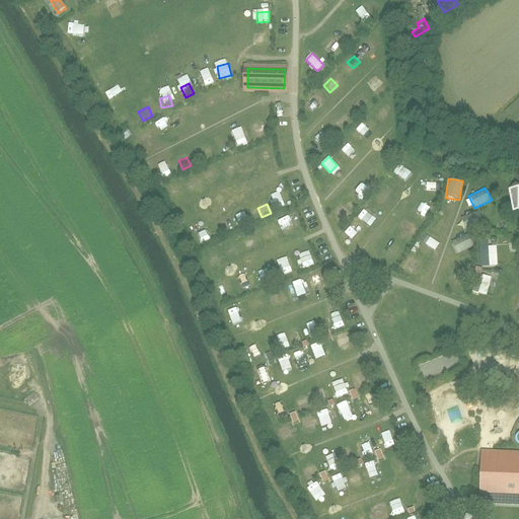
[(478,212),(460,216),(464,229),(482,225),(478,212)]
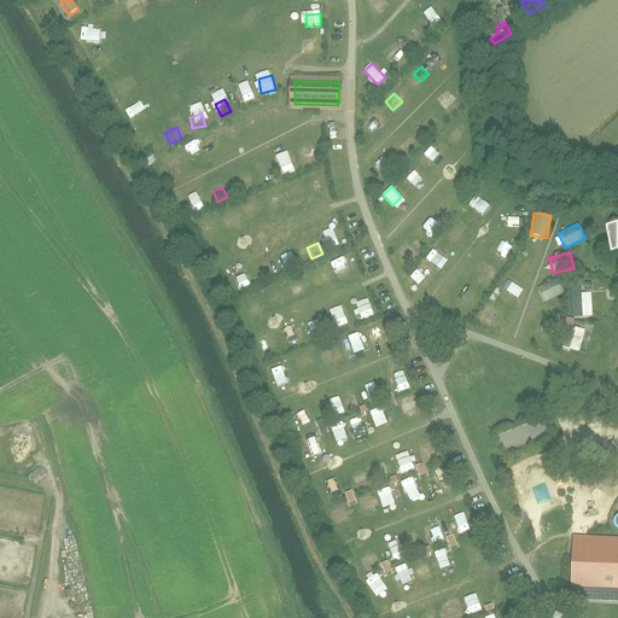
[(415,270),(409,279),(419,285),(425,277),(415,270)]
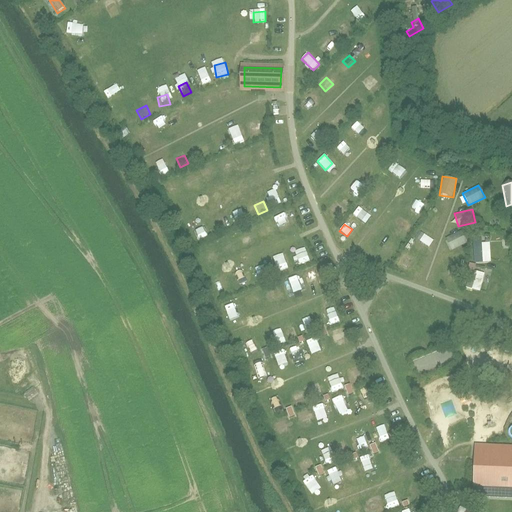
[(450,251),(467,242),(461,230),(444,239),(450,251)]
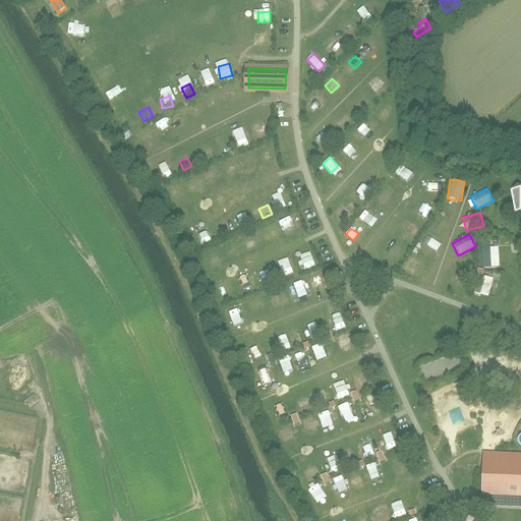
[(498,246),(489,246),(489,242),(480,242),(481,268),(499,267),(498,246)]
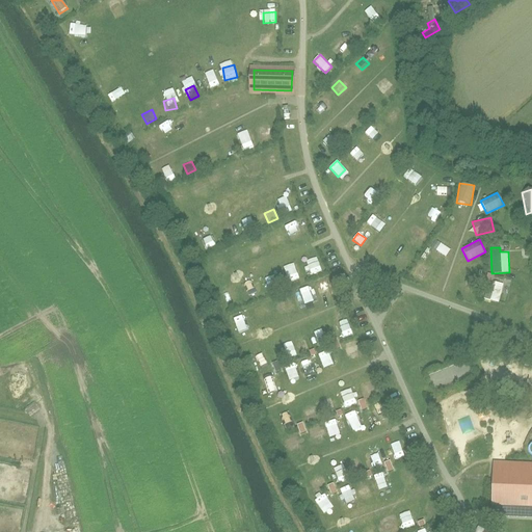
[(318,261),(307,264),(310,273),(320,270),(318,261)]
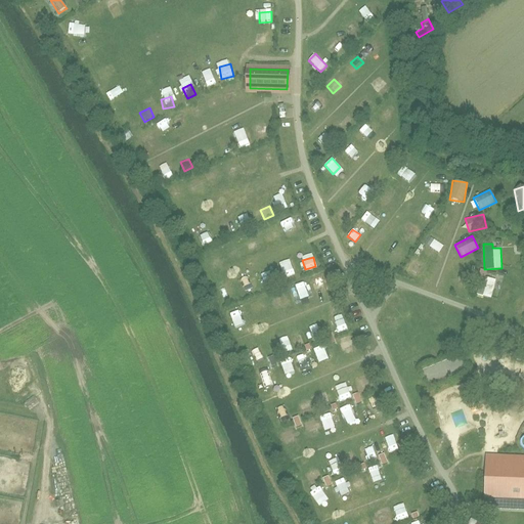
[(286,278),(296,275),(293,265),(282,267),(286,278)]
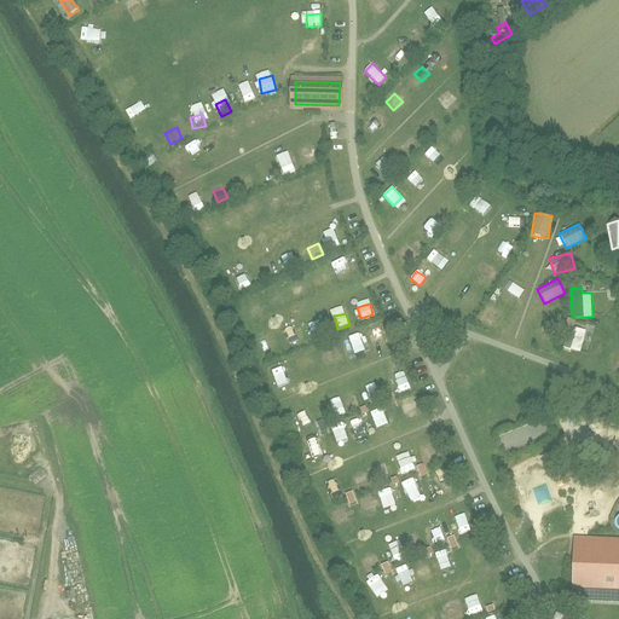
[(370,342),(381,337),(377,325),(366,330),(370,342)]
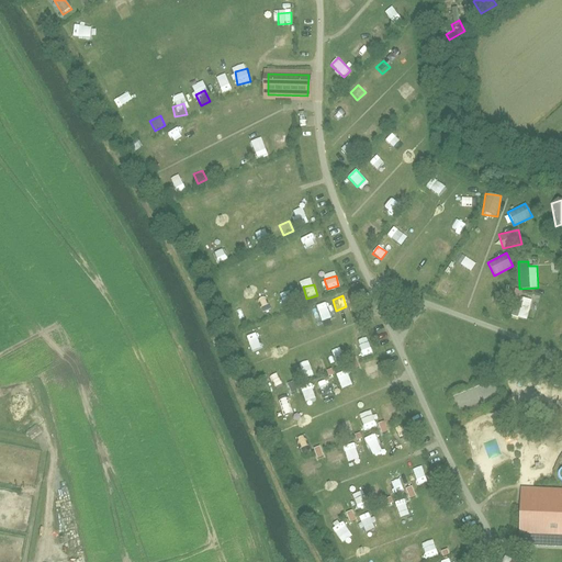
[(531,302),(515,296),(509,315),(526,321),(531,302)]
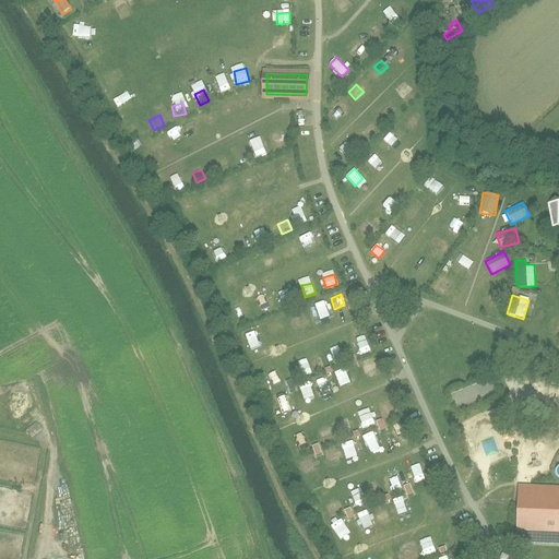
[(354,357),(348,359),(352,369),(357,367),(354,357)]
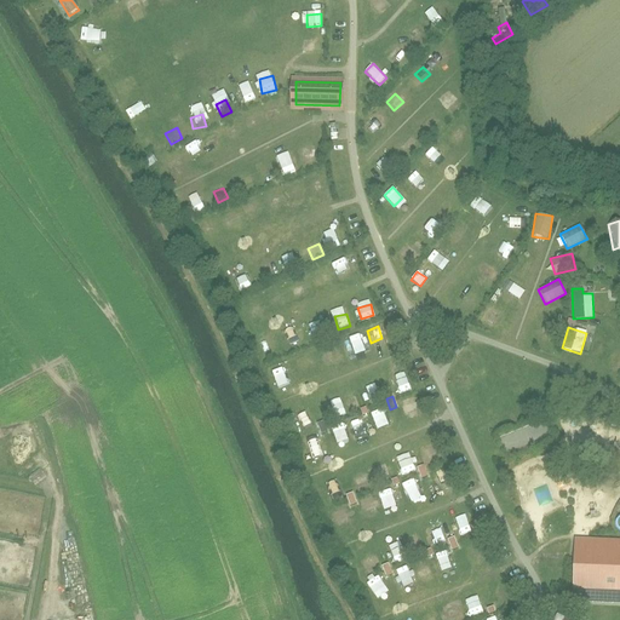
[(407,413),(419,408),(414,396),(402,402),(407,413)]
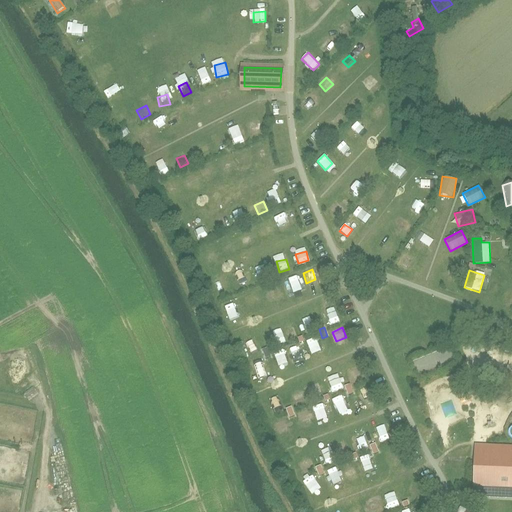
[(266,351),(261,353),(265,361),(270,359),(266,351)]
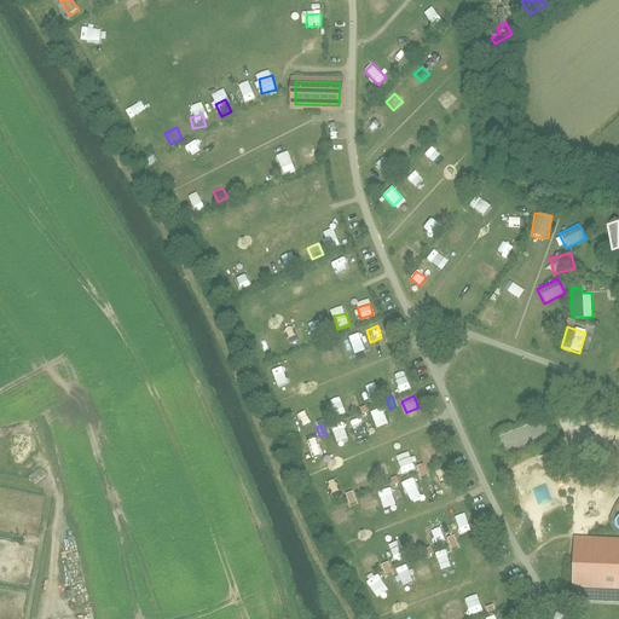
[(423,467),(417,469),(421,480),(427,478),(423,467)]
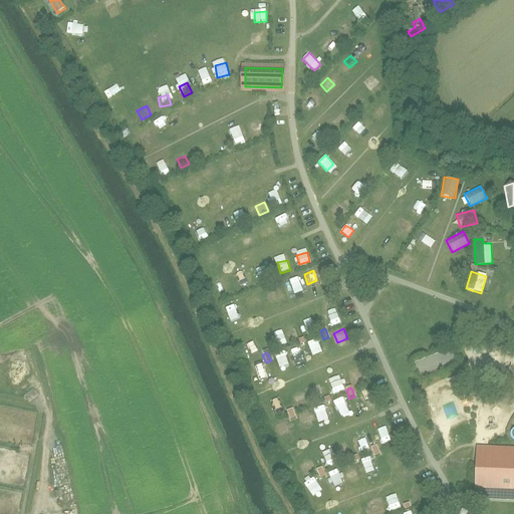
[(370,389),(361,392),(364,402),(373,399),(370,389)]
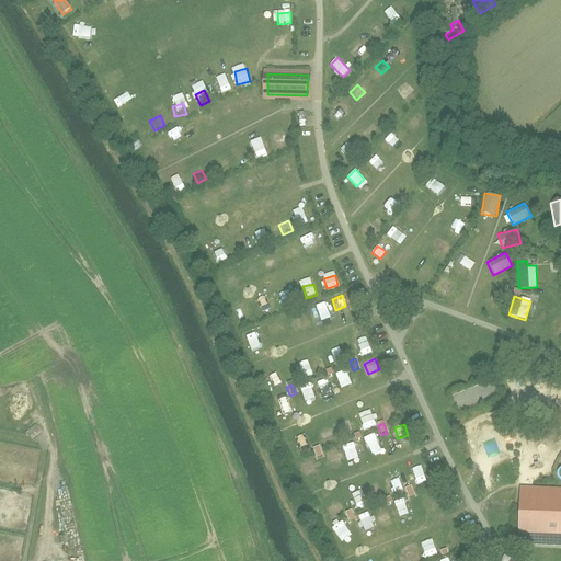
[(319,448),(313,450),(318,460),(323,458),(319,448)]
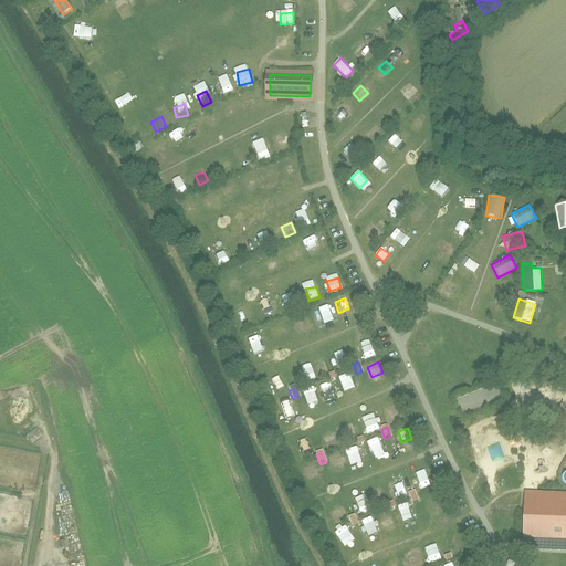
[(523,536),(522,549),(565,551),(565,492),(524,491),(523,536)]
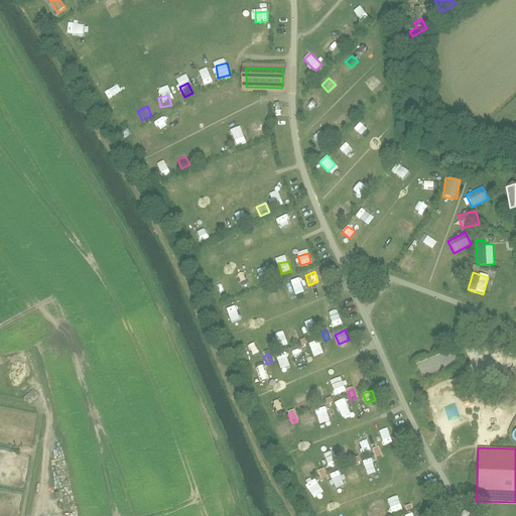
[(378,449),(373,452),(376,460),(381,459),(378,449)]
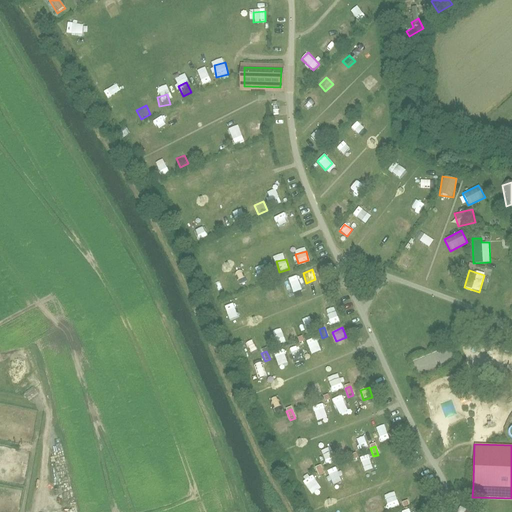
[(320,468),(315,470),(319,479),(324,477),(320,468)]
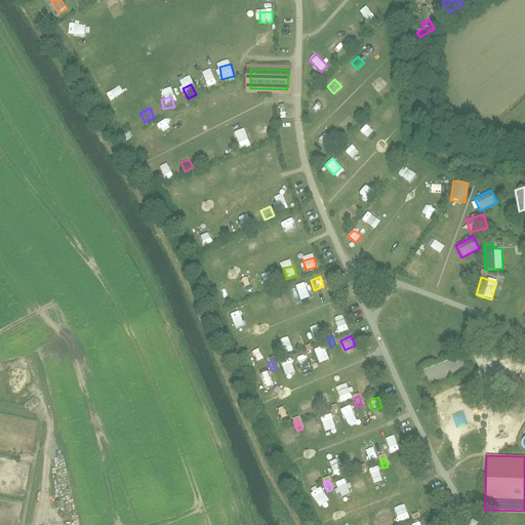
[(310,493),(317,503),(327,496),(321,487),(310,493)]
